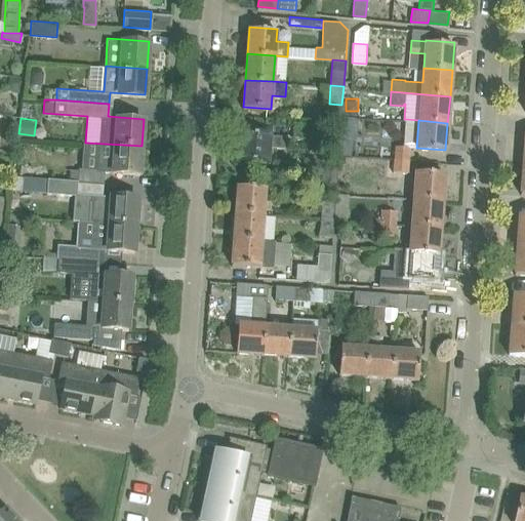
[(293,135),(317,137),(318,123),(294,122),(293,135)]
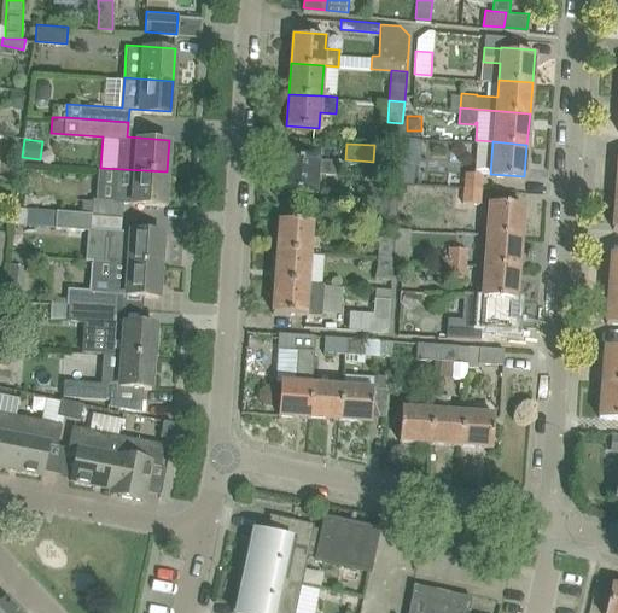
[(401,147),(398,176),(414,177),(417,149),(401,147)]
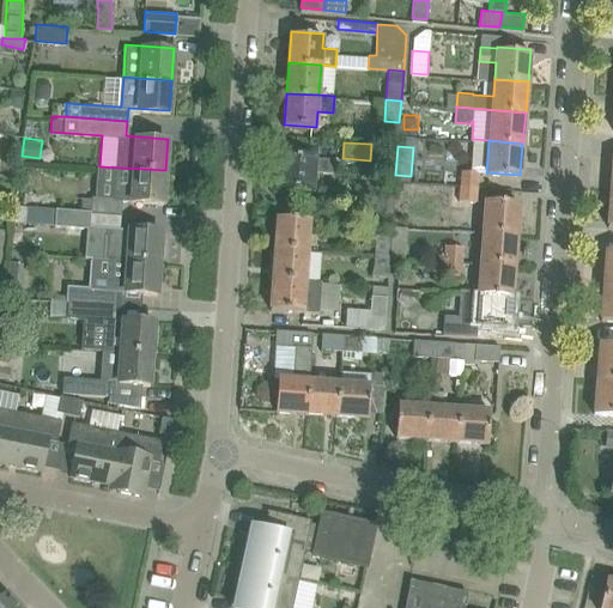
[(314,156),(281,153),(279,187),(303,188),(311,189),(313,170),(331,171),(332,157),(314,156)]
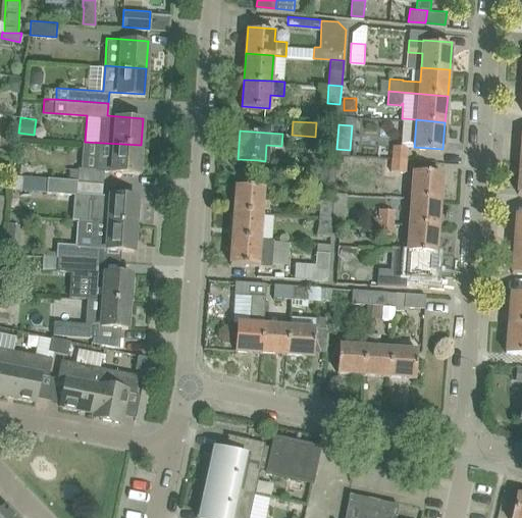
[(77,167),(76,179),(103,180),(104,169),(112,169),(139,171),(141,145),(85,142),(84,142),(82,167),(77,167)]
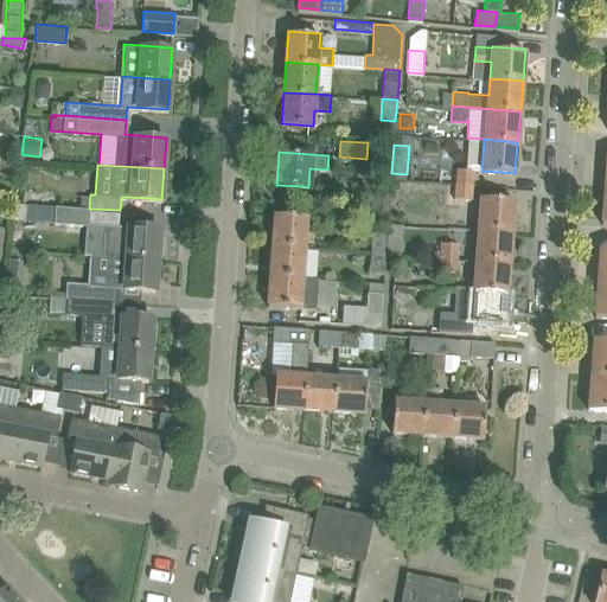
[(455,167),(454,181),(473,183),(474,168),(466,167),(455,167)]
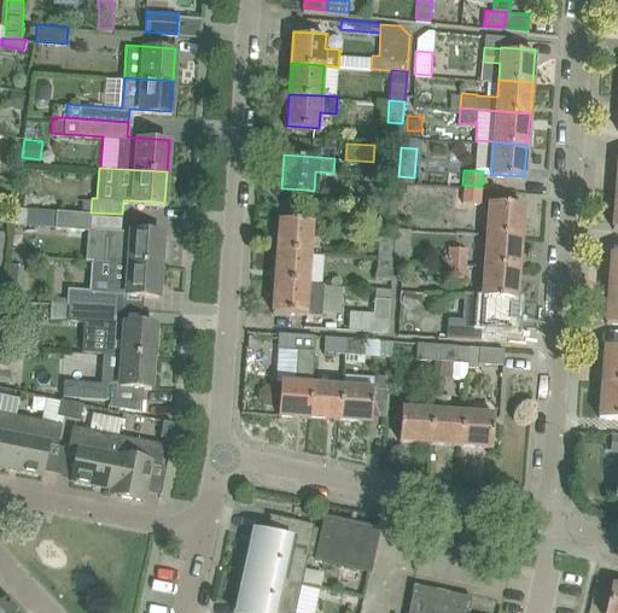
[(481,202),(482,186),(462,185),(462,200),(481,202)]
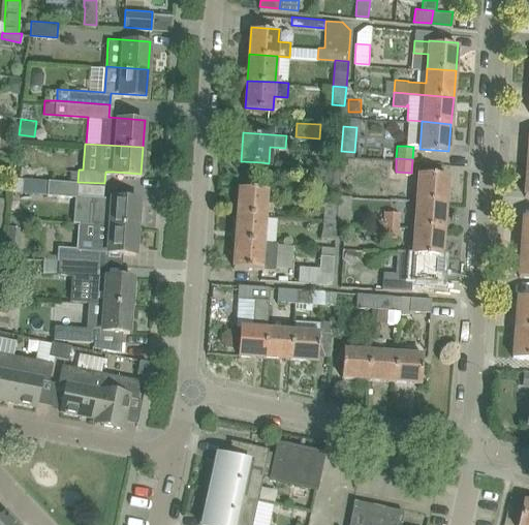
[(418,171),(416,198),(445,201),(447,173),(418,171)]
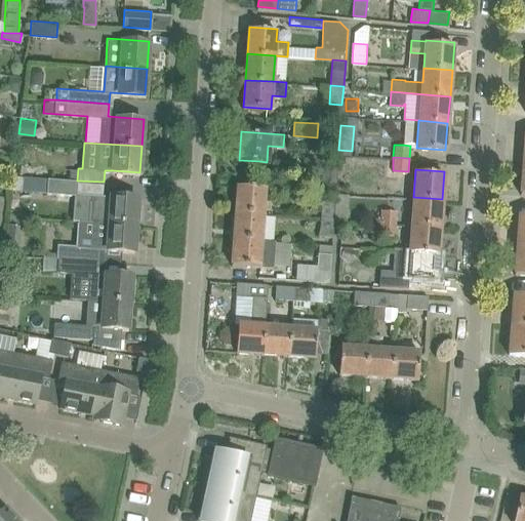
[(14,175),(13,189),(37,191),(76,194),(76,193),(93,194),(91,219),(93,219),(135,223),(136,219),(138,217),(139,207),(137,205),(137,197),(111,195),(103,195),(104,182),(77,181),(68,179),(39,177),(14,175)]
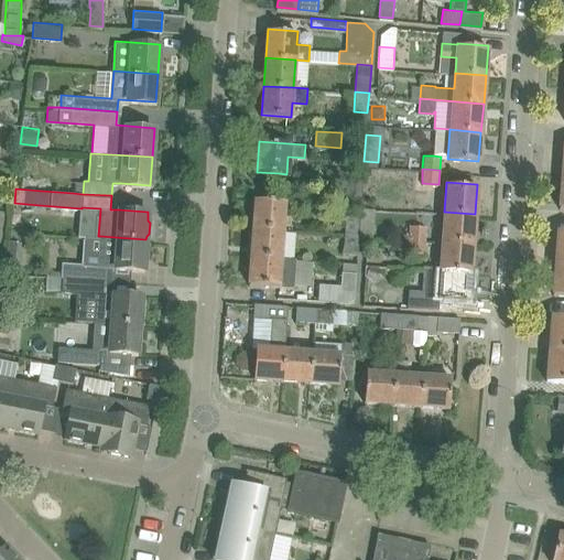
[(256,198),(253,227),(283,229),(284,201),(256,198)]
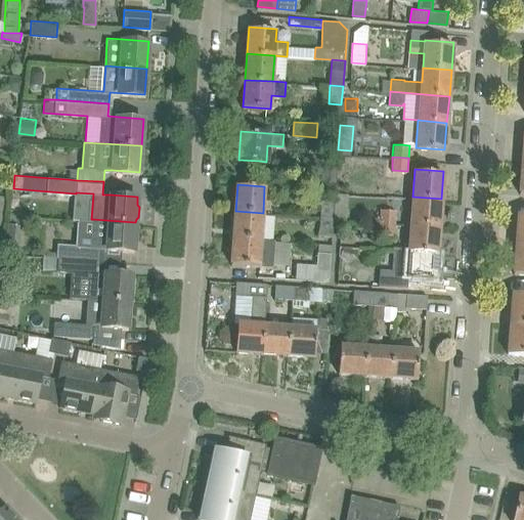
[(321,199),(319,216),(334,217),(335,200),(325,200),(325,186),(312,186),(312,199),(321,199)]
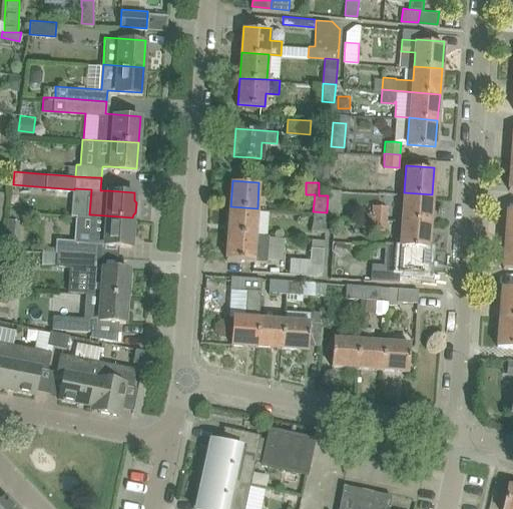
[(404,192),(402,217),(431,219),(432,194),(404,192)]
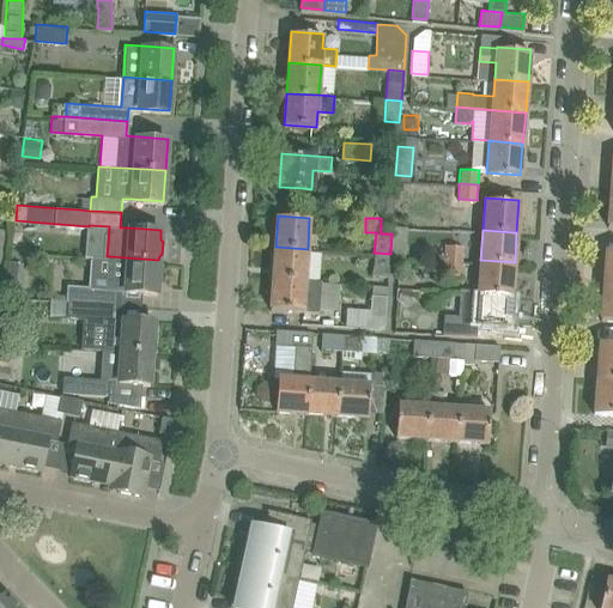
[(444,243),(443,257),(462,260),(463,244),(444,243)]
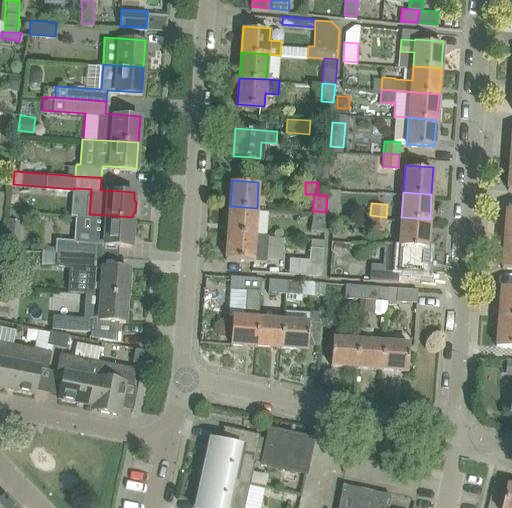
[(230,206),(228,231),(255,233),(257,208),(230,206)]
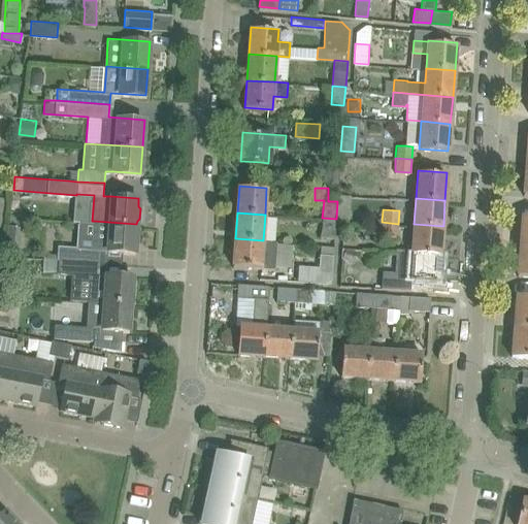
[(334,237),(336,219),(322,218),(321,236),(334,237)]
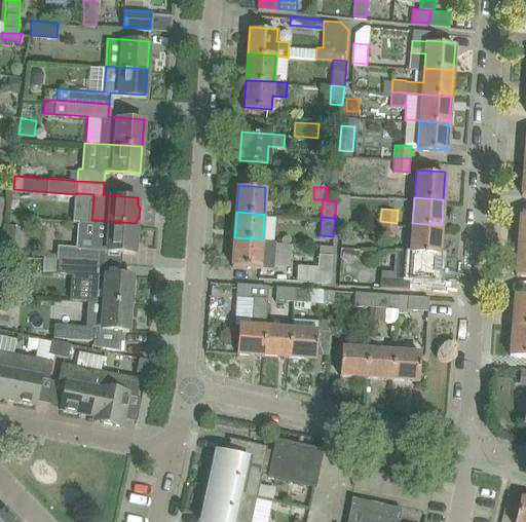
[(44,250),(43,257),(59,258),(98,260),(99,249),(107,249),(134,251),(136,223),(94,220),(92,247),(74,246),(59,245),(59,251),(44,250)]
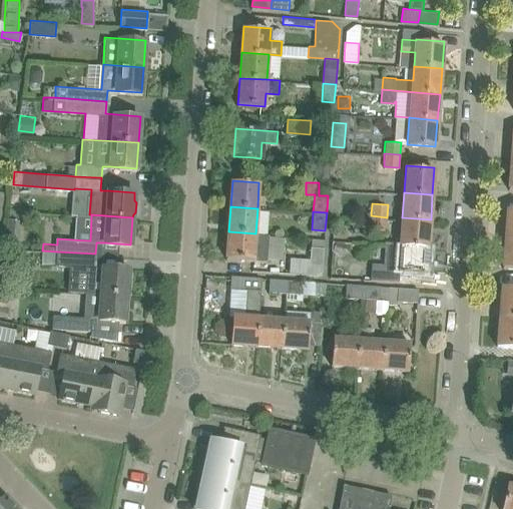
[(386,229),(387,217),(371,215),(370,228),(386,229)]
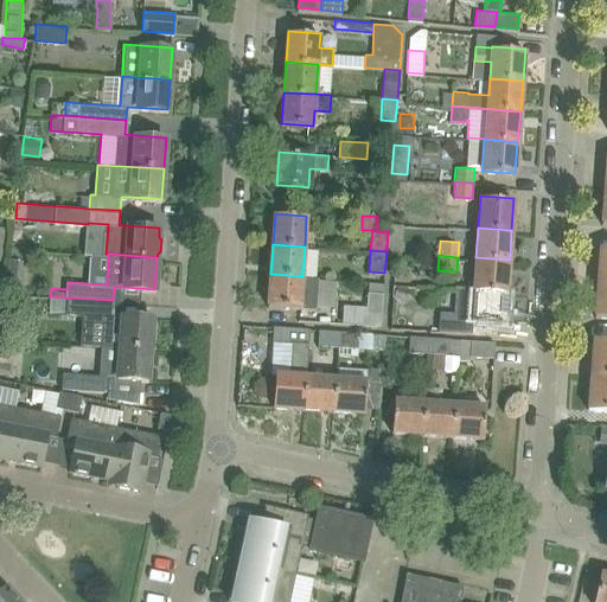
[(6,270),(4,290),(19,293),(23,258),(8,257),(7,269),(6,269),(6,270)]
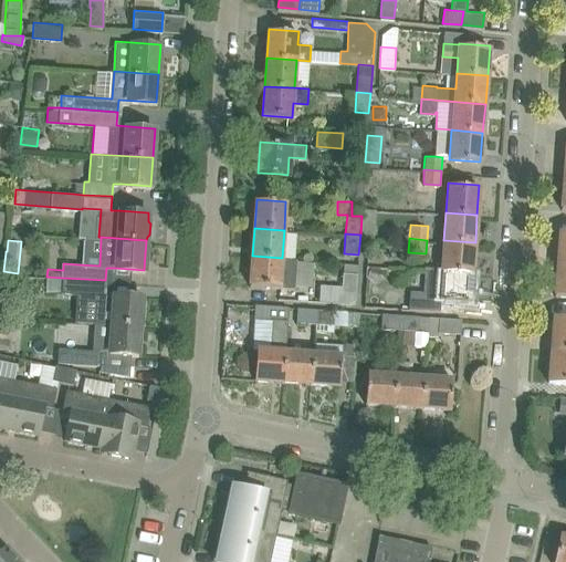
[(443,240),(442,269),(473,271),(475,242),(443,240)]
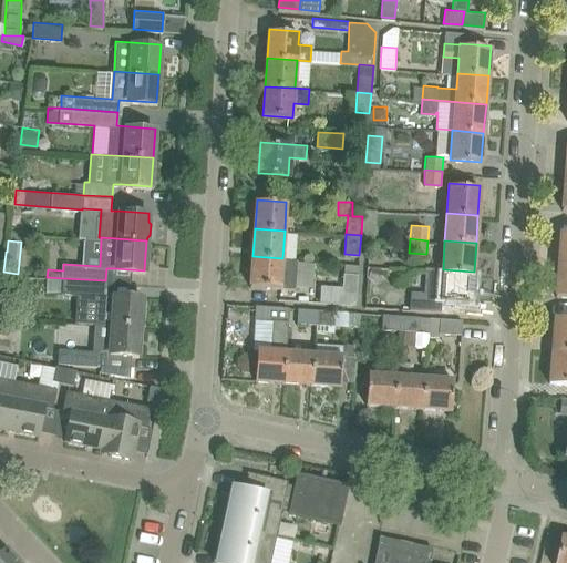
[(297,259),(282,258),(253,256),(250,285),(280,287),(295,288),(297,259)]
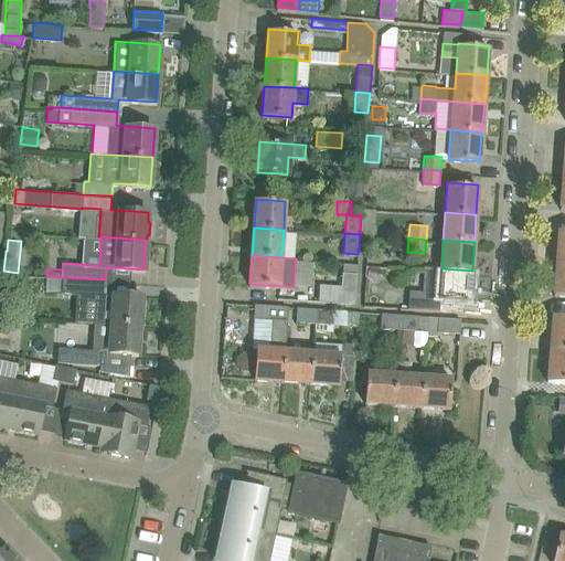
[(319,284),(319,299),(348,300),(351,300),(355,298),(355,292),(356,272),(358,262),(343,261),(342,263),(342,271),(341,285),(319,284)]
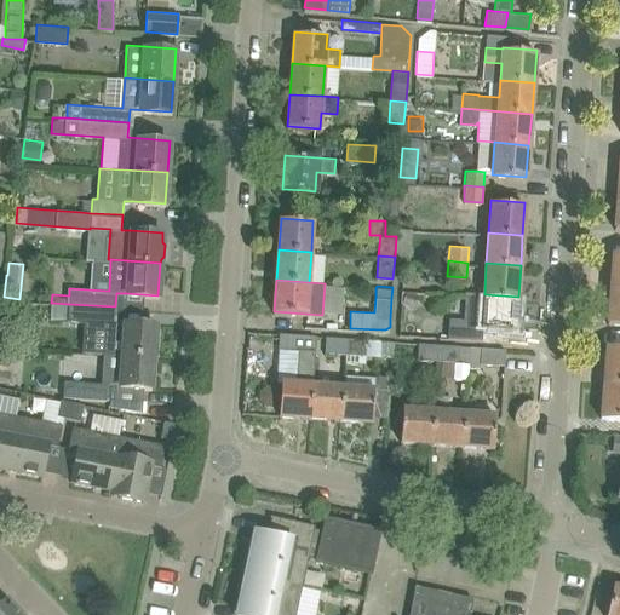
[(619,286),(610,286),(608,322),(619,322),(619,286)]
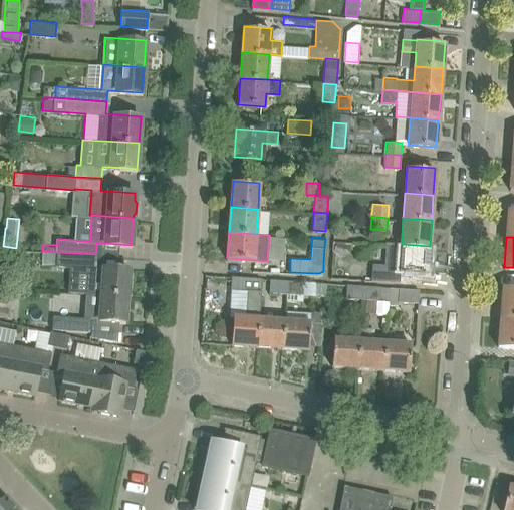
[(336,240),(333,250),(344,253),(347,243),(336,240)]
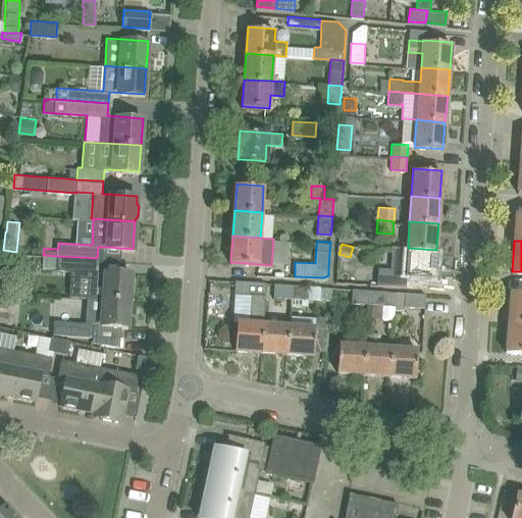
[(436,250),(408,248),(394,247),(392,267),(378,266),(377,282),(406,285),(407,275),(434,276),(436,250)]
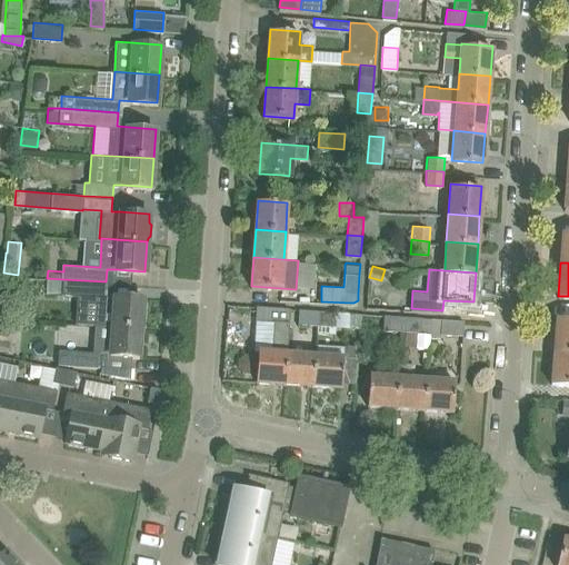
[(47,278),(47,291),(61,293),(63,279),(47,278)]
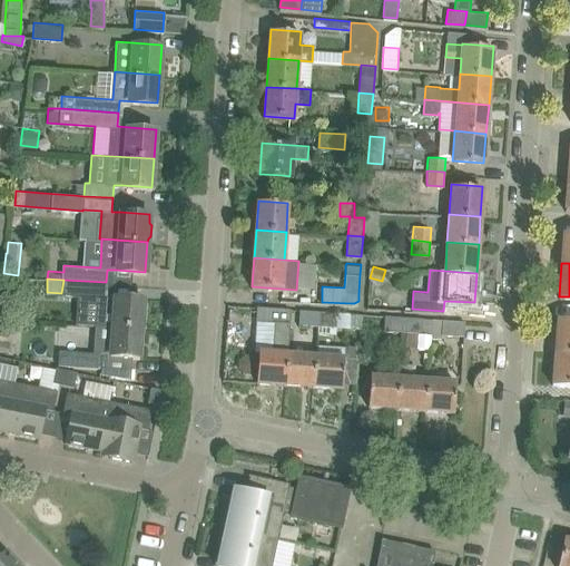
[(106,282),(64,280),(61,293),(77,294),(97,296),(95,324),(107,324),(141,328),(144,299),(115,296),(105,295),(106,282)]
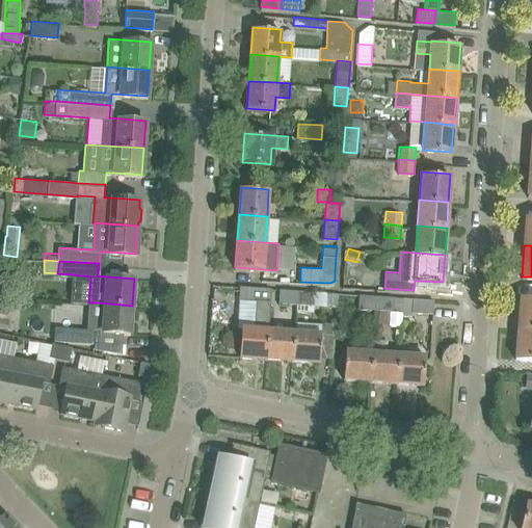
[(0,274),(0,289),(9,289),(9,275),(0,274)]
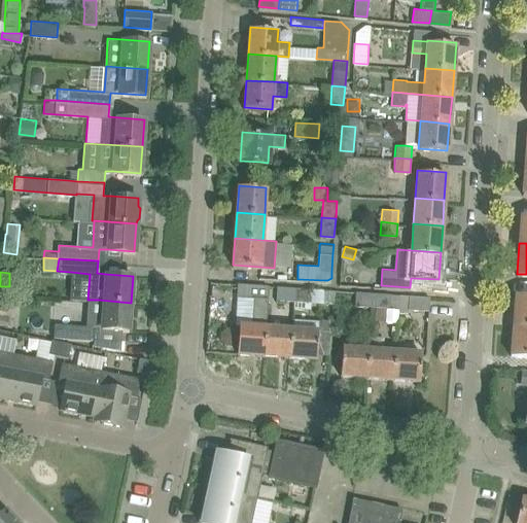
[(237,352),(264,354),(266,326),(269,285),(239,283),(238,295),(253,298),(251,325),(239,324),(237,352)]
